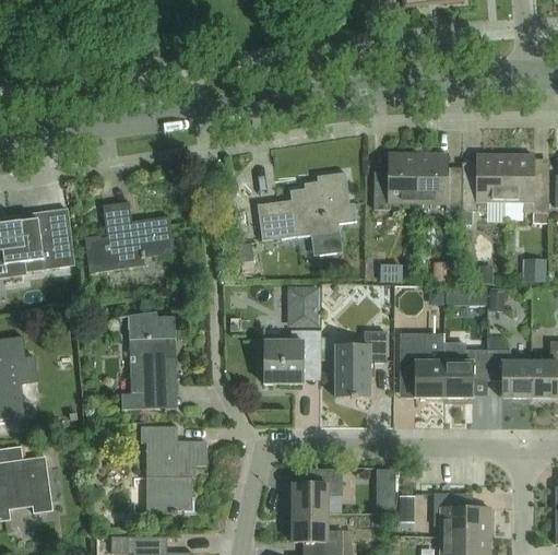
[(417,202),(417,153),(389,152),(388,176),(374,176),(374,209),(389,209),(389,202),(417,202)]
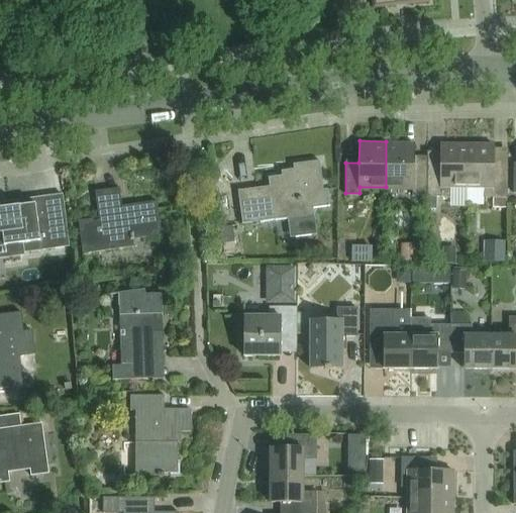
[(425,194),(426,165),(426,164),(413,164),(413,141),(386,141),(386,187),(412,187),(412,193),(425,194)]
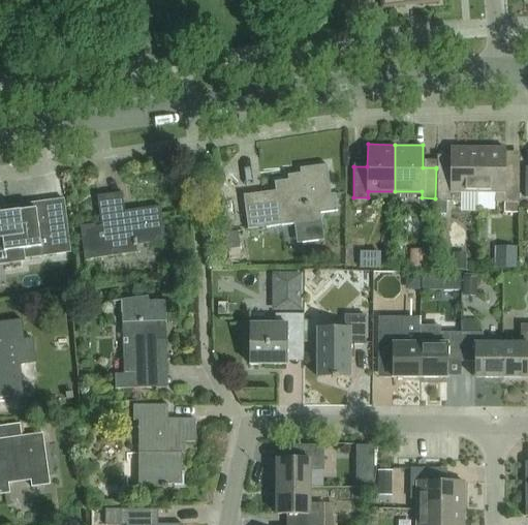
[(477,190),(477,145),(451,145),(451,170),(436,168),(435,198),(459,198),(459,190),(477,190)]
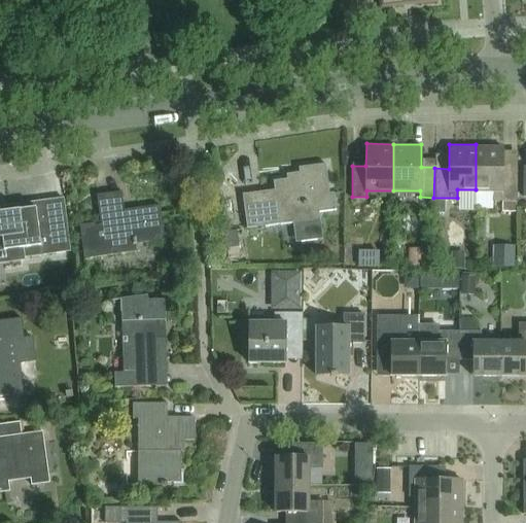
[(517,199),(517,169),(502,169),(502,144),(476,144),(476,189),(492,189),(492,199),(501,199),(501,208),(515,208),(515,199),(517,199)]
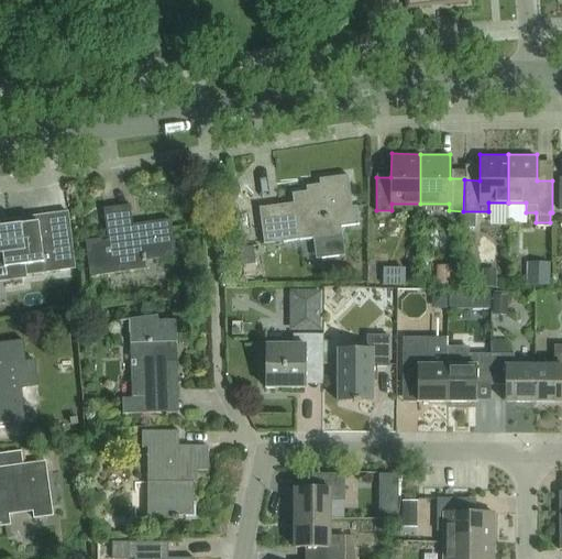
[(341,225),(360,222),(356,204),(353,205),(349,173),(319,176),(320,183),(306,185),(307,189),(291,192),(294,201),(259,206),(264,242),(312,237),(312,239),(343,236),(341,225)]
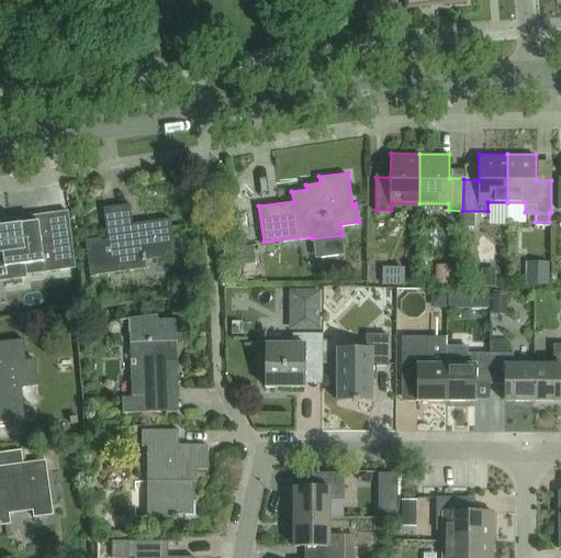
[(143,257),(176,253),(170,215),(131,221),(128,201),(103,204),(107,234),(85,237),(89,272),(144,265),(143,257)]
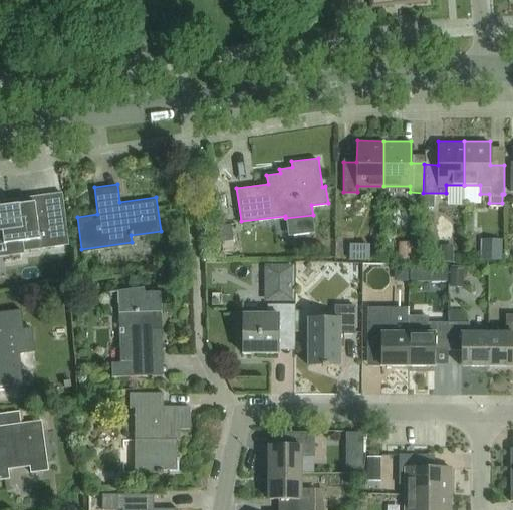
[(0,251),(24,248),(24,249),(61,244),(54,192),(0,199),(0,251)]
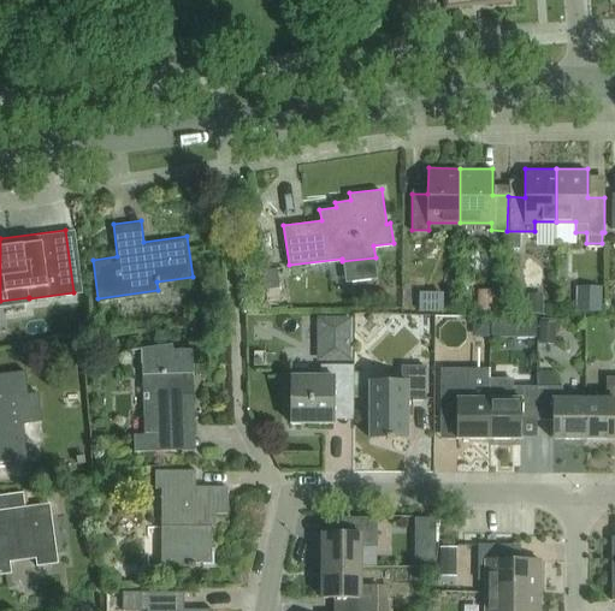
[(276,267),(261,270),(264,285),(278,283),(276,267)]
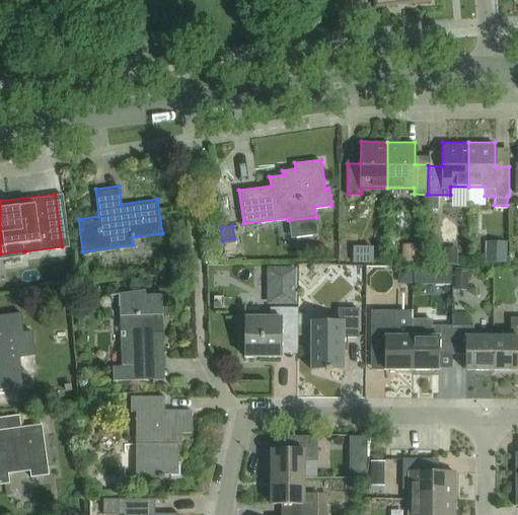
[(507,261),(507,239),(486,239),(486,260),(507,261)]
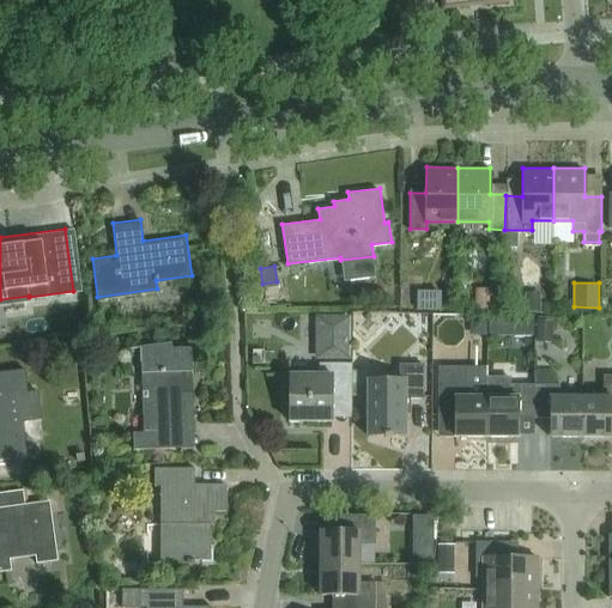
[(496,285),(474,285),(474,309),(496,309),(496,308),(503,308),(504,295),(496,295),(496,285)]
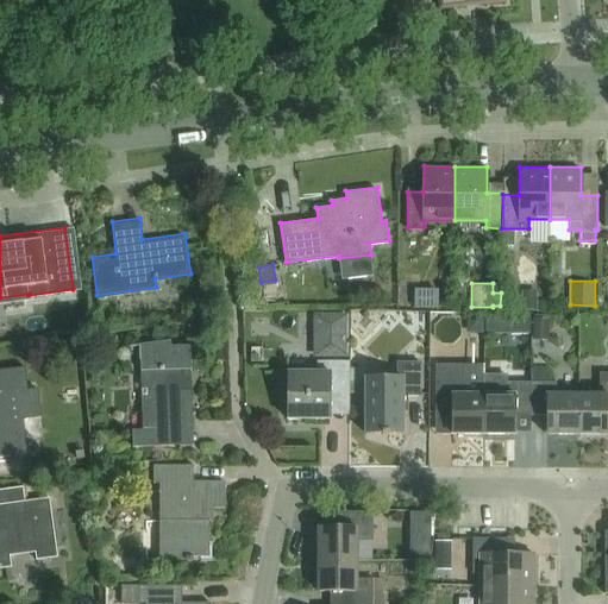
[(520,288),(520,307),(536,307),(536,288),(520,288)]
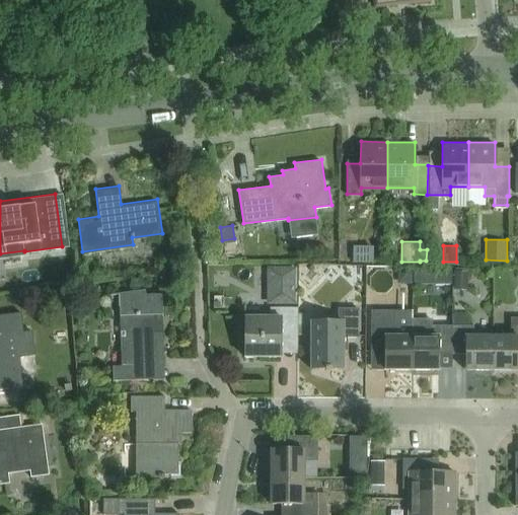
[(268,263),(268,300),(297,300),(298,263),(268,263)]
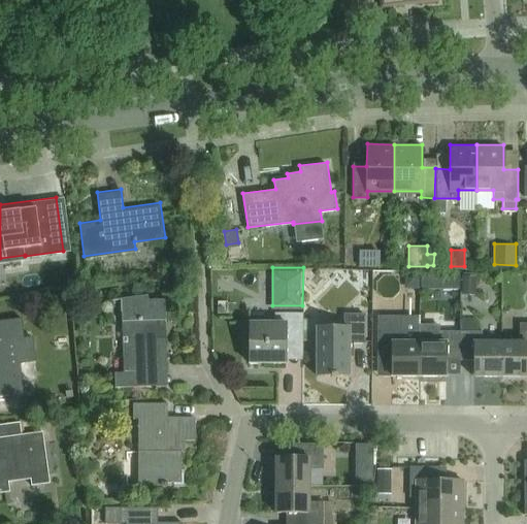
[(420,270),(420,287),(434,287),(434,270),(420,270)]
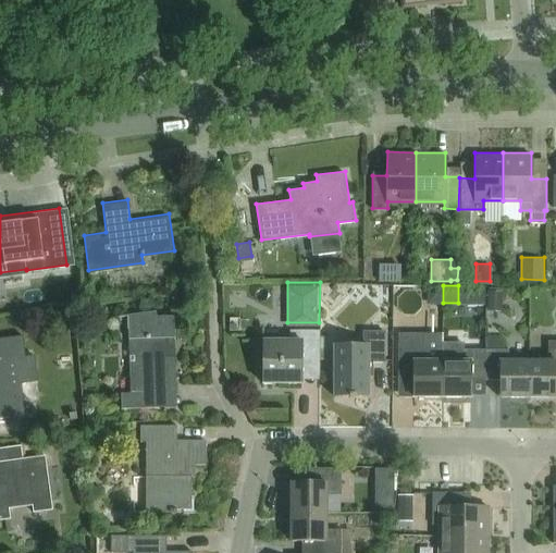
[(486,308),(502,308),(502,290),(486,290),(486,308)]
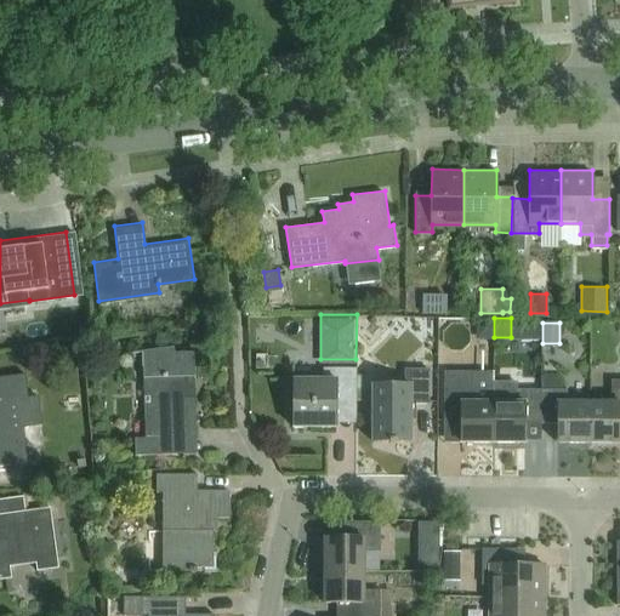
[(144,435),(134,435),(135,452),(188,451),(186,375),(192,375),(194,375),(193,349),(175,351),(174,344),(142,348),(143,376),(143,392),(159,391),(159,404),(159,410),(144,410),(144,435)]
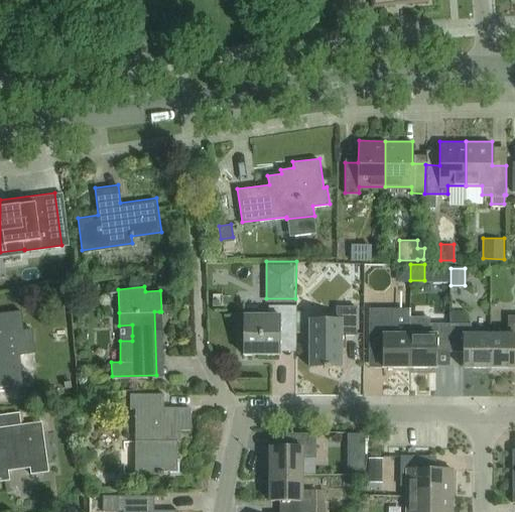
[(489,366),(489,332),(470,332),(470,310),(459,310),(460,298),(449,298),(448,322),(448,350),(463,350),(463,365),(489,366)]
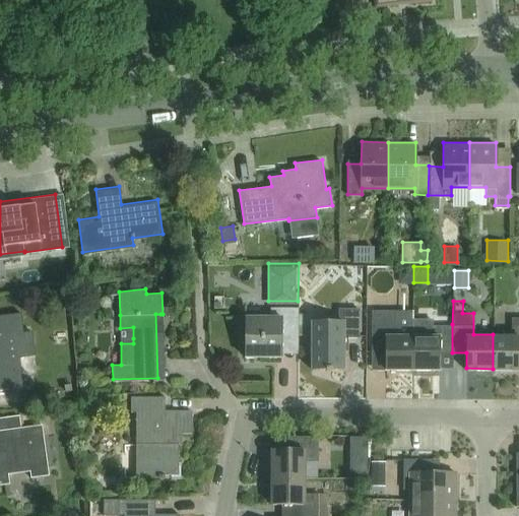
[(246,338),(246,356),(279,356),(279,333),(299,333),(299,306),(270,306),(270,316),(246,316),(246,338)]
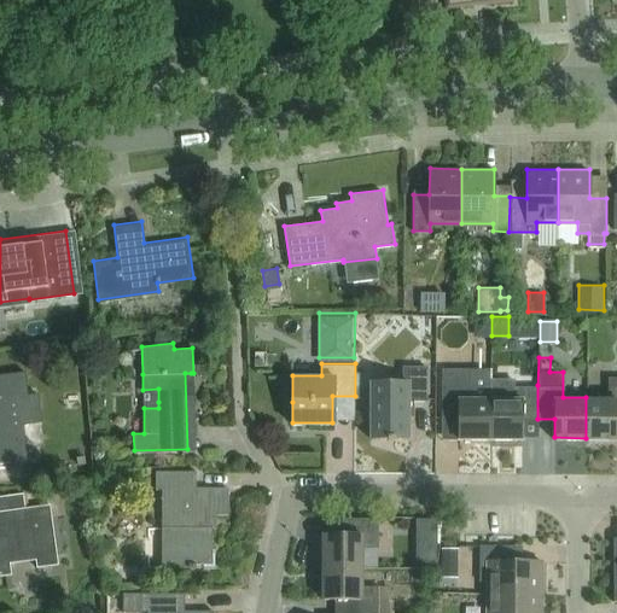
[(408,438),(408,402),(408,398),(426,400),(426,366),(403,366),(403,381),(371,381),(371,438),(408,438)]
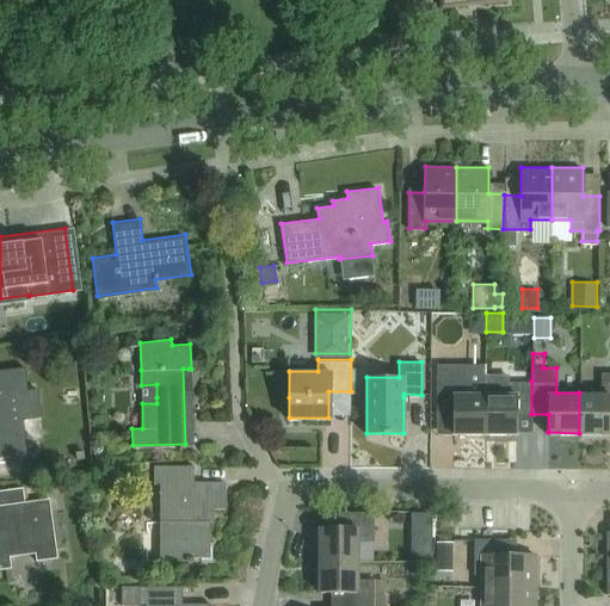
[(454,432),(484,432),(485,393),(485,372),(485,363),(437,363),(437,414),(454,414),(454,432)]
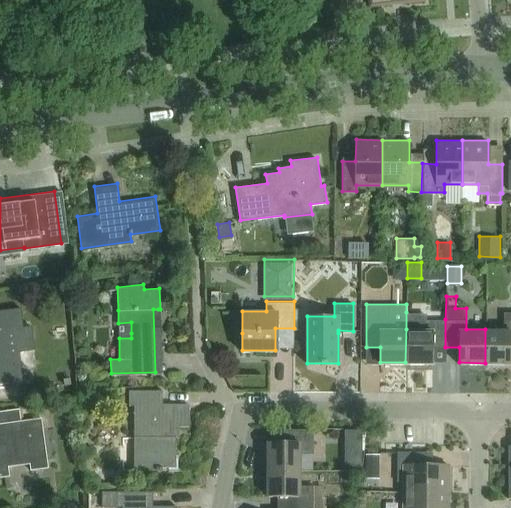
[(20,306),(0,309),(0,381),(23,379),(19,350),(34,348),(31,325),(23,326),(20,306)]
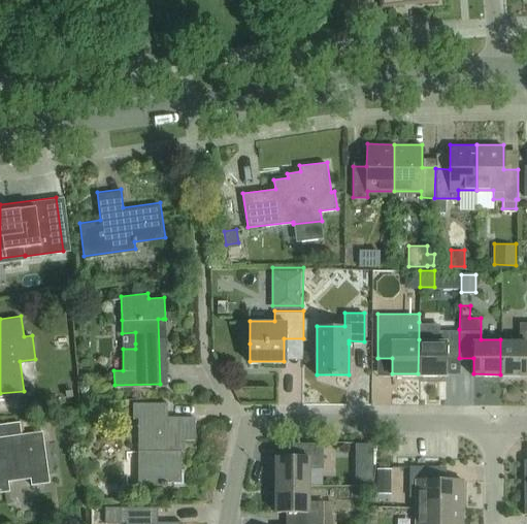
[(419,322),(419,339),(437,339),(437,329),(437,323),(419,322)]
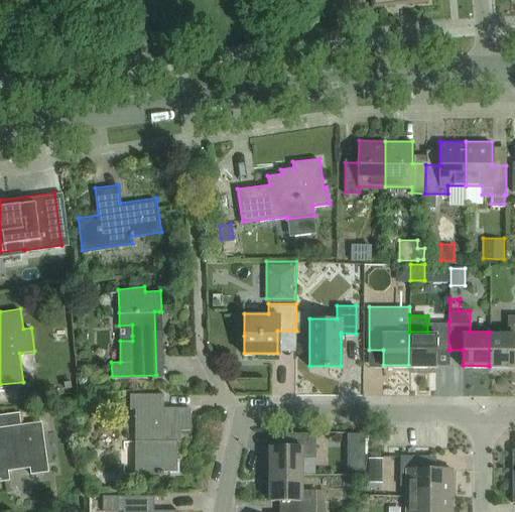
[(514,314),(508,314),(507,332),(489,332),(489,366),(514,366),(514,314)]
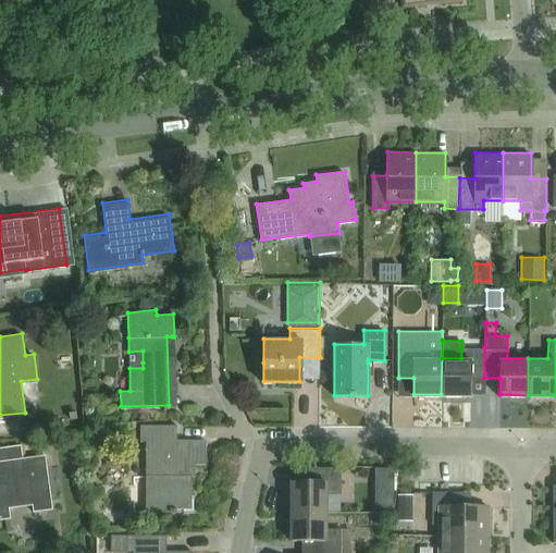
[(484,378),(484,347),(461,347),(461,358),(442,358),(441,394),(470,394),(470,378),(484,378)]
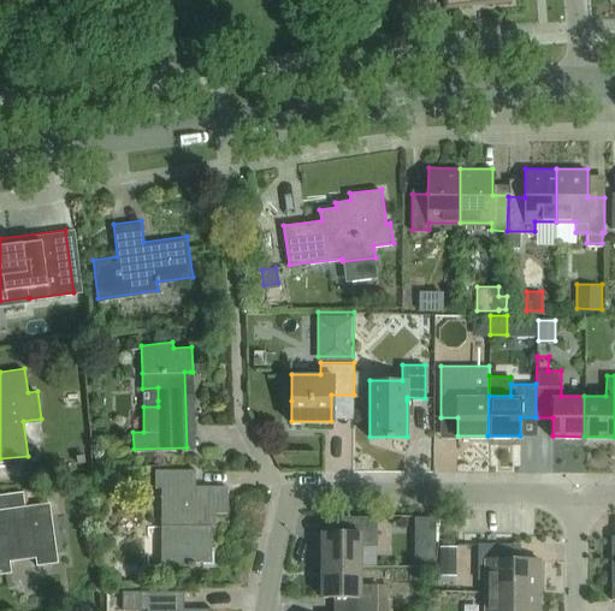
[(211,511),(226,511),(226,484),(196,484),(196,468),(154,468),(154,487),(160,487),(160,564),(194,564),(194,562),(211,562),(211,511)]
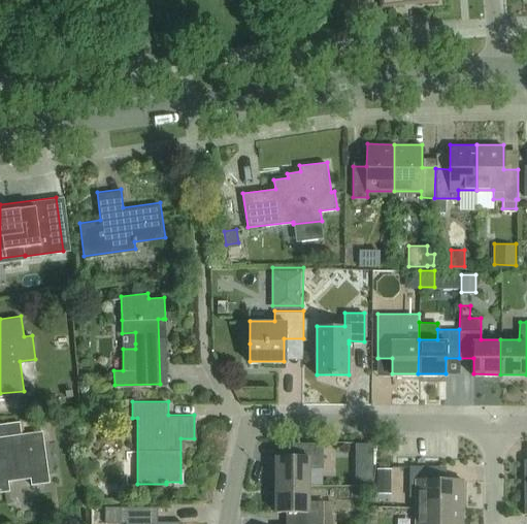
[(31,483),(48,481),(41,429),(21,432),(19,420),(0,422),(0,491),(8,490),(7,480),(30,477),(31,483)]
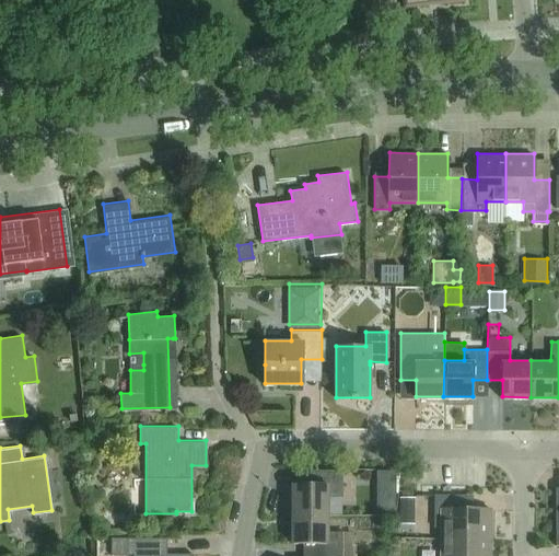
[(342,495),(342,468),(311,468),(311,483),(293,483),(293,512),(327,512),(327,495),(342,495)]
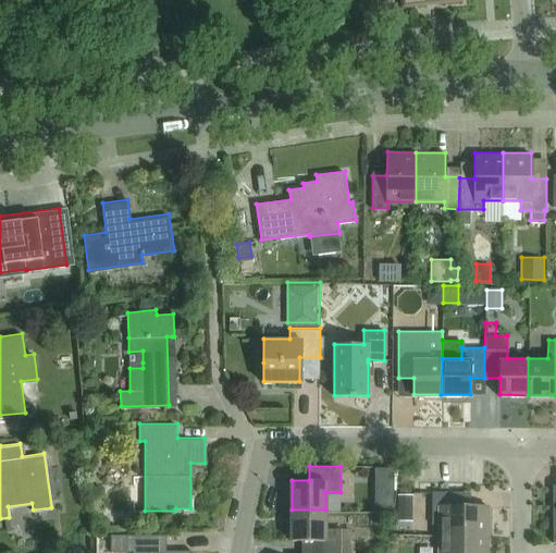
[(464,504),(464,491),(432,490),(432,505),(439,505),(437,533),(487,533),(487,504),(464,504)]
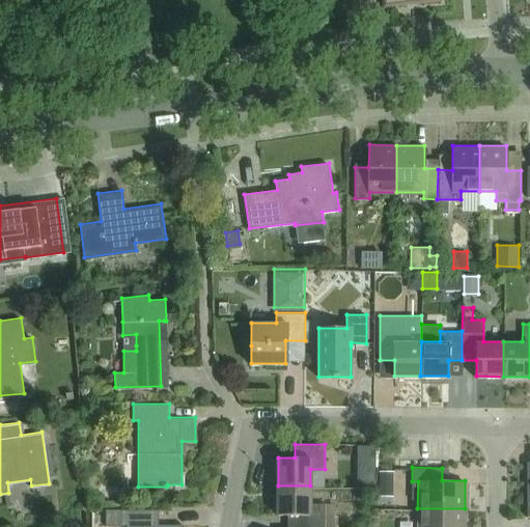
[(379,470),(379,480),(392,480),(392,470),(380,470),(379,470)]
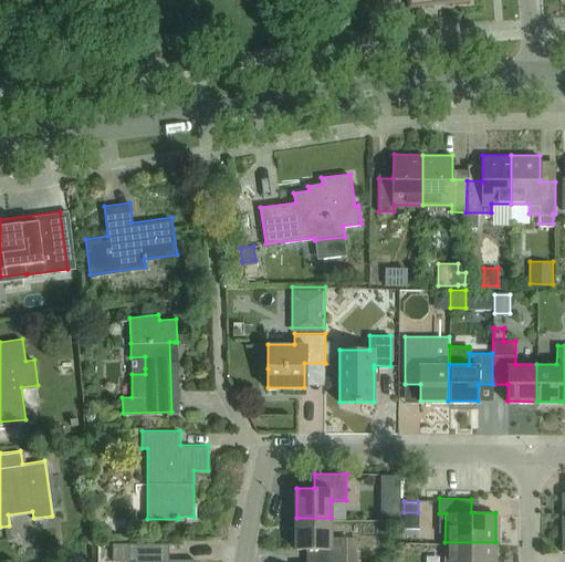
[(331,536),(331,518),(296,518),(296,547),(306,547),(306,561),(316,561),(357,561),(357,536),(331,536)]
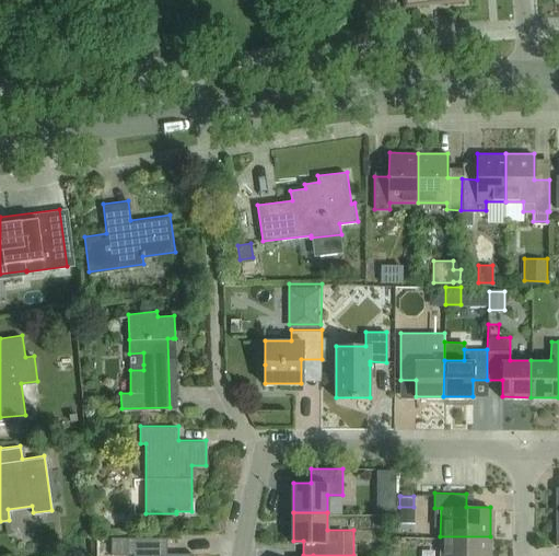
[(191,555),(193,552),(165,552),(165,535),(111,536),(111,553),(132,553),(131,555),(191,555)]
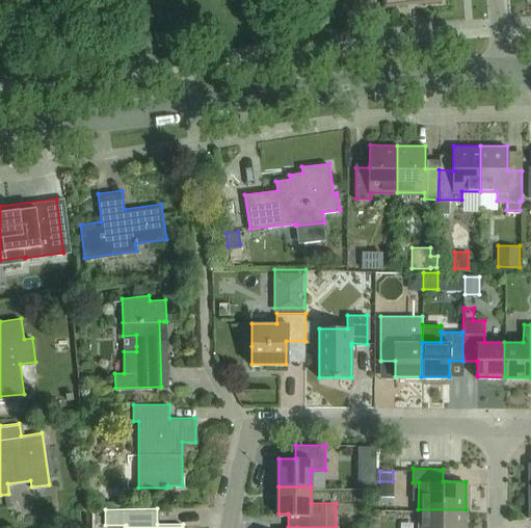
[(466,527),(466,509),(418,509),(418,527),(466,527)]
